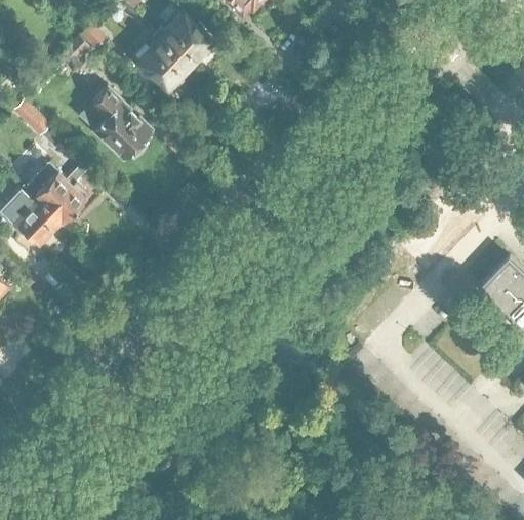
[(218,0),(225,6),(229,2),(240,12),(248,4),(250,7),(256,0),(218,0)]
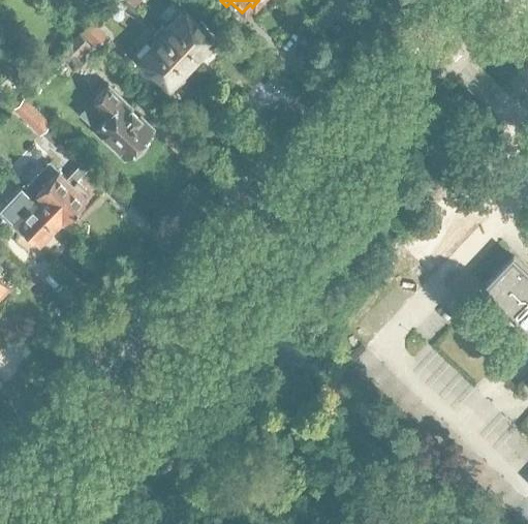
[(159,38),(189,66),(202,53),(207,58),(217,47),(183,13),(159,38)]
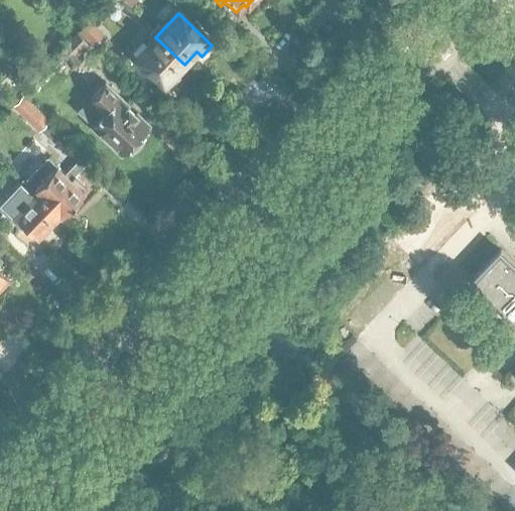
[(87,28),(79,34),(88,44),(95,38),(87,28)]
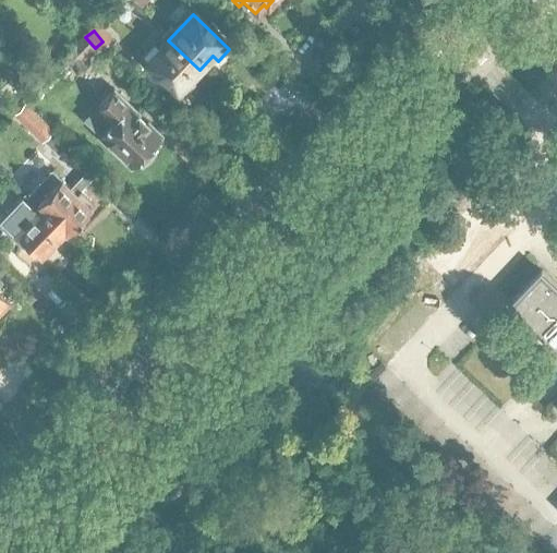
[(84,40),(56,69),(68,79),(72,74),(76,79),(91,65),(88,63),(98,53),(84,40)]
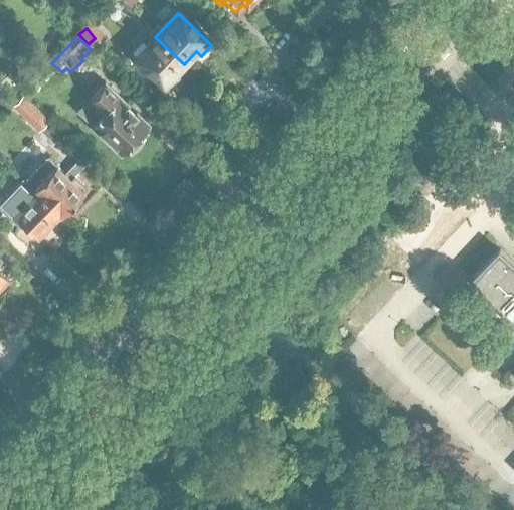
[(172,76),(184,64),(155,37),(133,60),(167,93),(177,81),(172,76)]
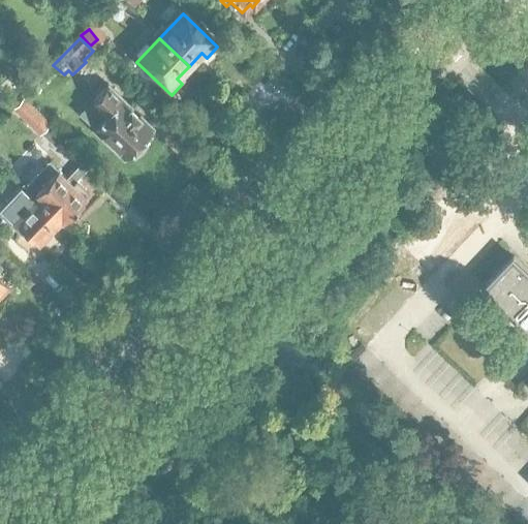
[(151,133),(117,100),(112,96),(95,113),(99,116),(95,121),(94,124),(96,127),(93,131),(124,161),(128,158),(133,159),(141,151),(138,146),(151,133)]
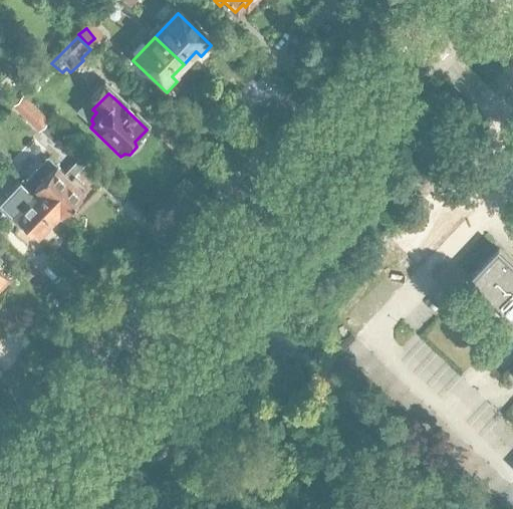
[(37,134),(47,124),(21,98),(12,108),(37,134)]
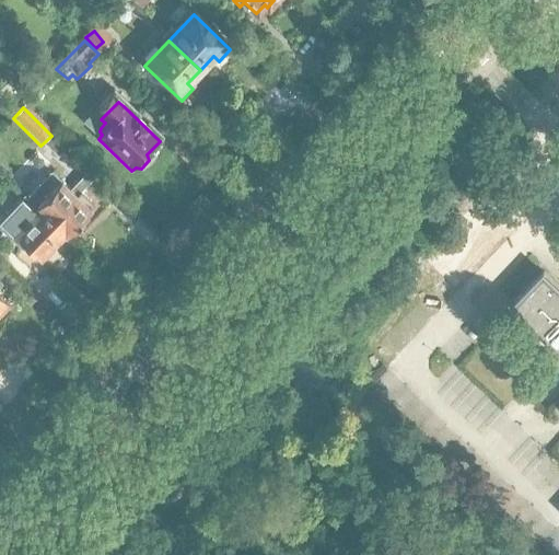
[(59,184),(50,175),(26,200),(66,239),(90,212),(59,184)]
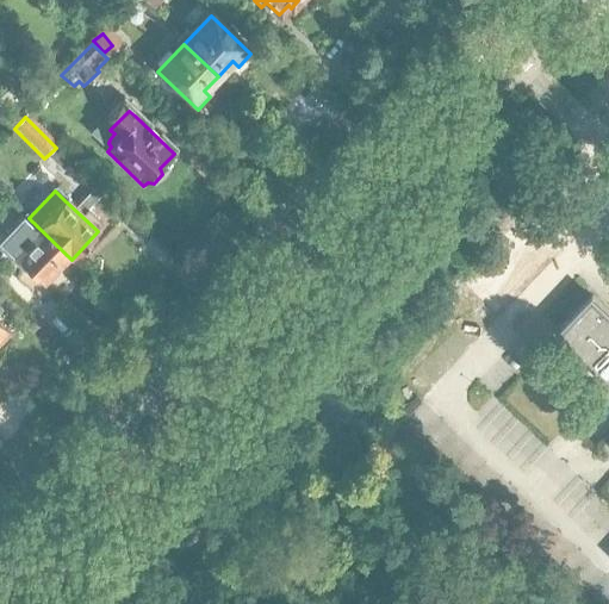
[(29,218),(28,218),(25,216),(0,242),(0,250),(24,274),(28,271),(42,285),(44,282),(48,287),(60,275),(55,272),(68,257),(70,260),(72,260),(29,218)]
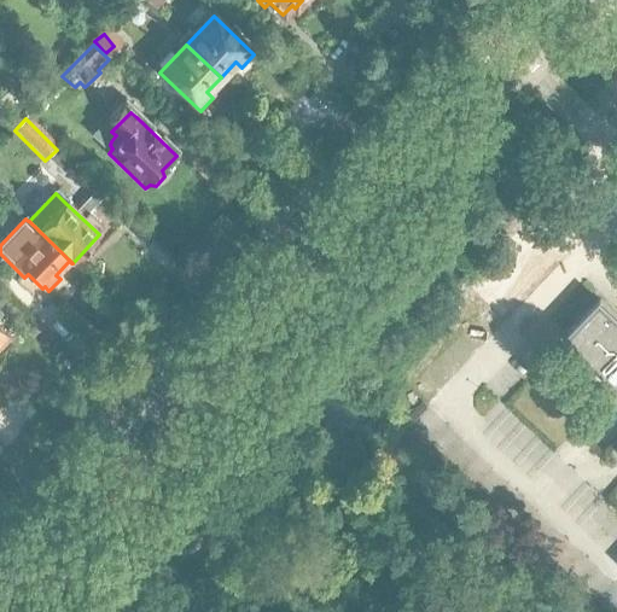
[(222,240),(209,228),(198,240),(211,252),(222,240)]
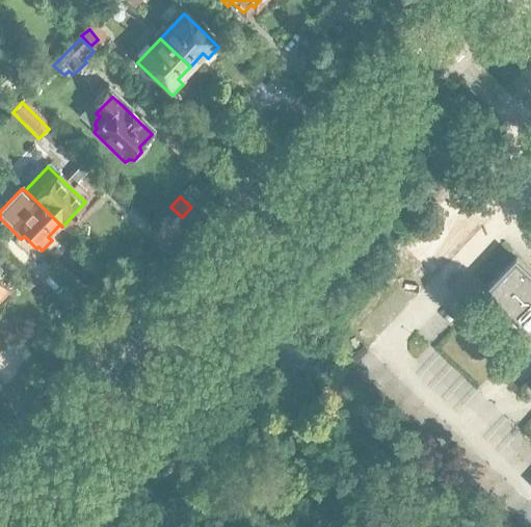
[(530,275),(515,262),(486,293),(488,295),(530,335),(530,275)]
